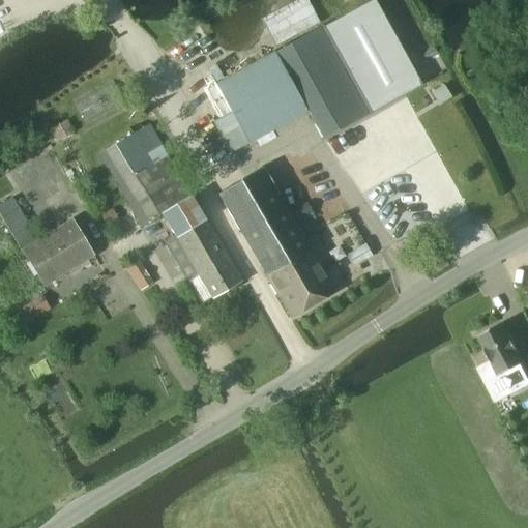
[(367,0),(217,83),(232,110),(233,111),(250,142),(310,110),(324,137),(422,83),(376,0),(367,0)]
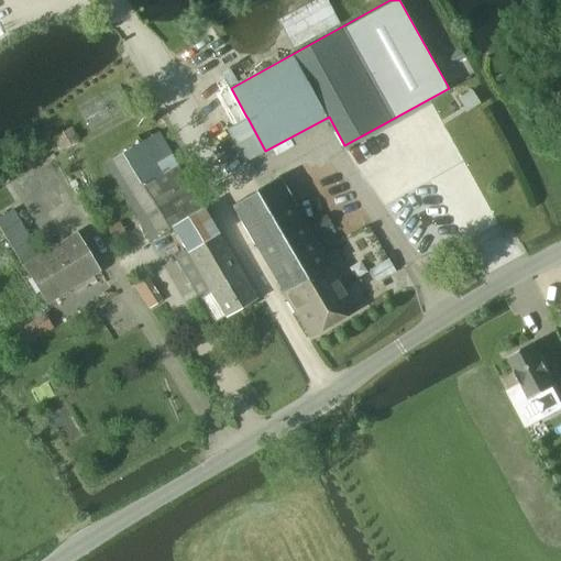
[(314,0),(278,20),(294,48),(341,23),(328,0),(314,0)]
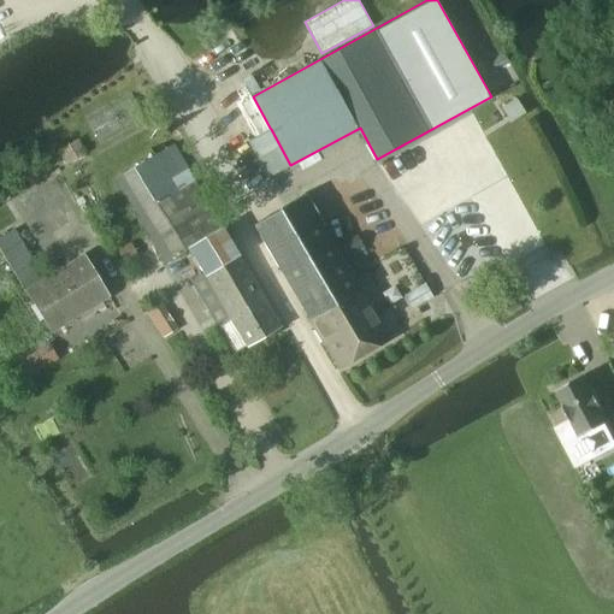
[(518,99),(503,108),(512,123),(527,113),(518,99)]
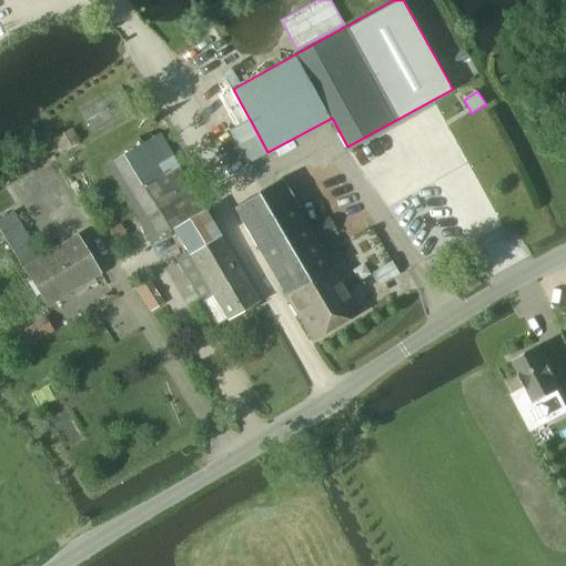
[(80,142),(73,129),(54,138),(61,152),(80,142)]
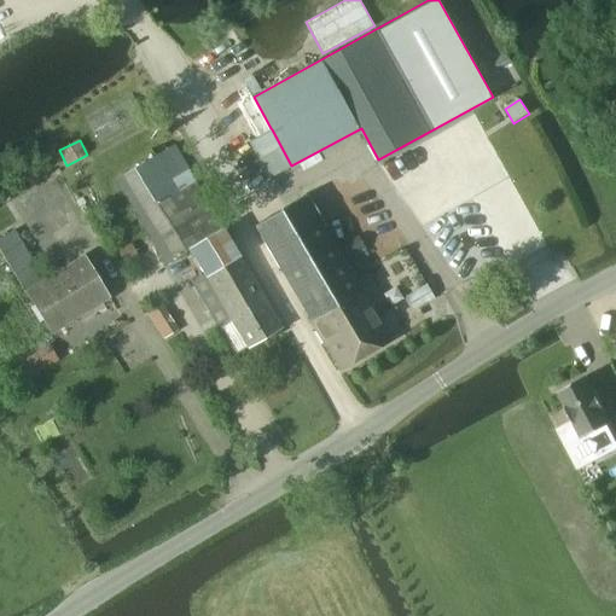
[(167,261),(192,247),(233,319),(222,325),(238,352),(282,325),(176,144),(118,176),(167,261)]
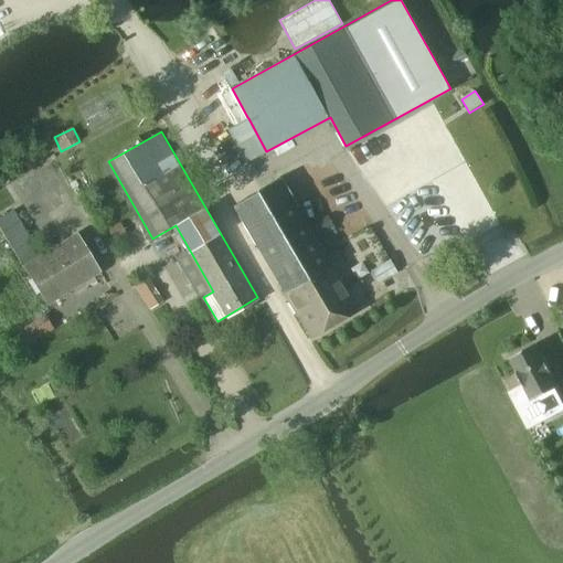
[(328,215),(309,226),(282,178),(235,205),(284,289),(330,263),(326,254),(336,247),(327,232),(335,226),(328,215)]
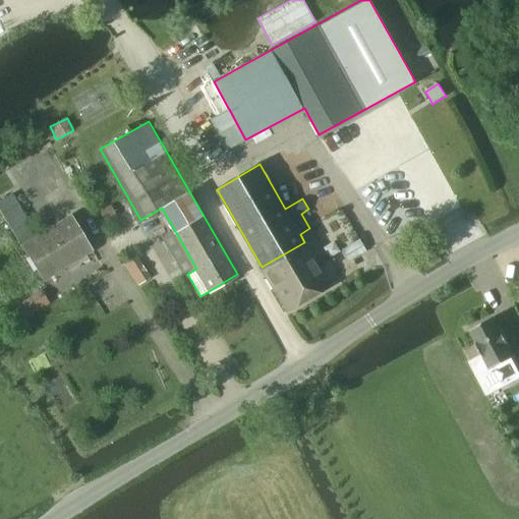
[(13,191),(0,199),(0,206),(22,243),(39,233),(13,191)]
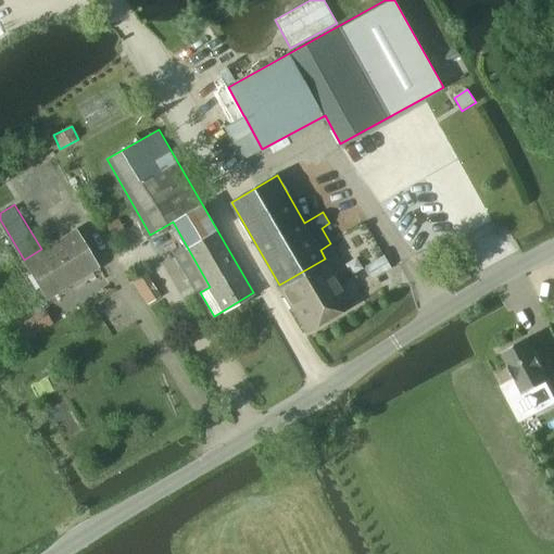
[(128,231),(121,219),(102,231),(110,243),(128,231)]
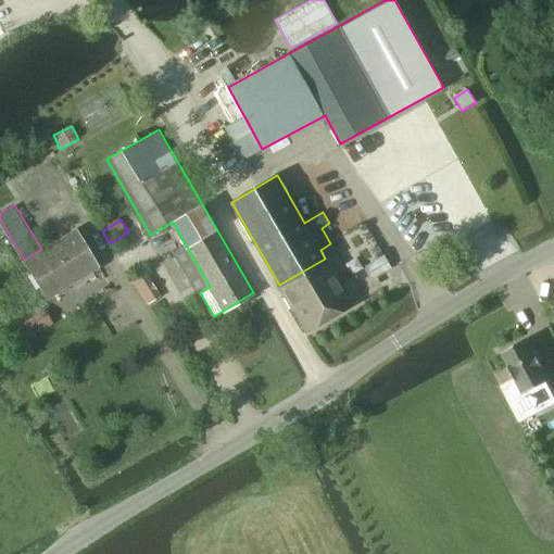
[(47,298),(99,266),(76,228),(41,249),(24,260),(47,298)]
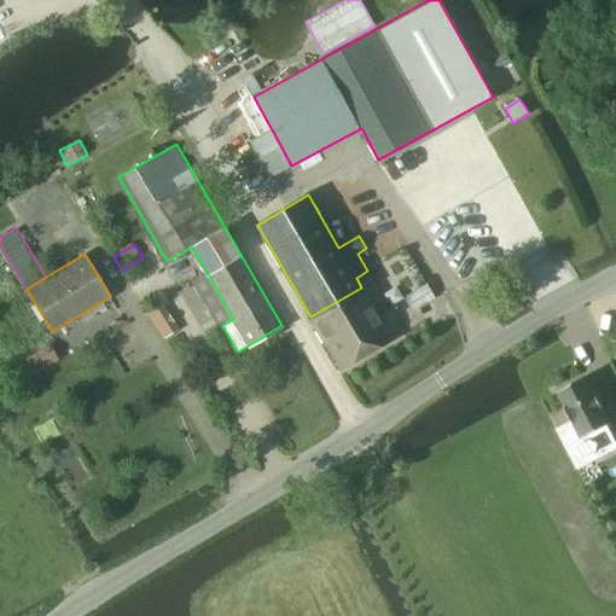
[(428,285),(407,297),(414,309),(435,297),(428,285)]
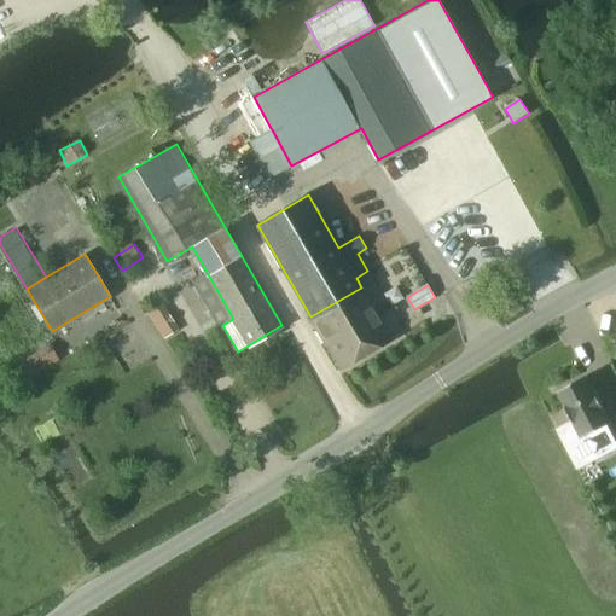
[(311,317),(325,343),(376,313),(361,288),(311,317)]
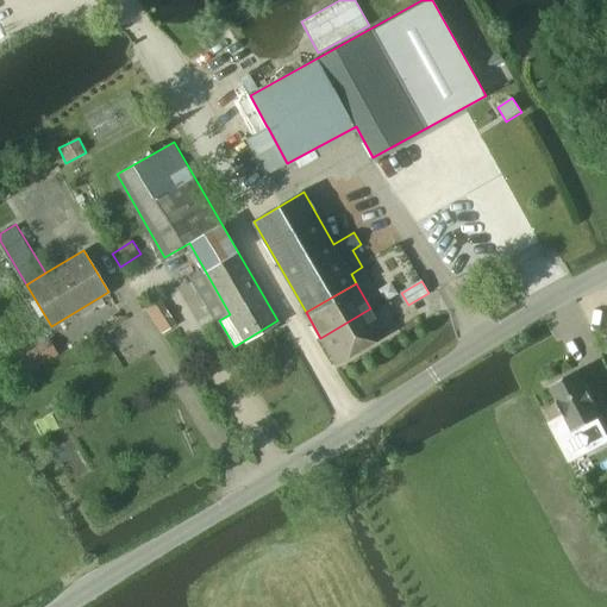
[(163,335),(179,324),(162,298),(146,307),(163,335)]
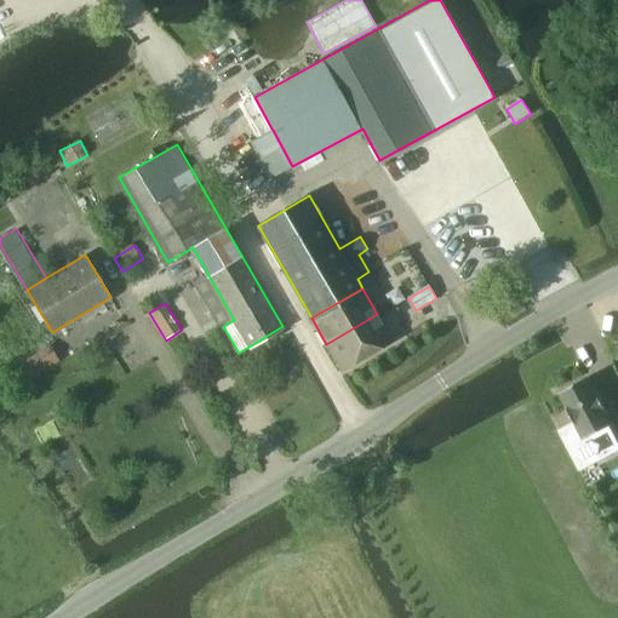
[(393,339),(377,314),(326,344),(341,370),(393,339)]
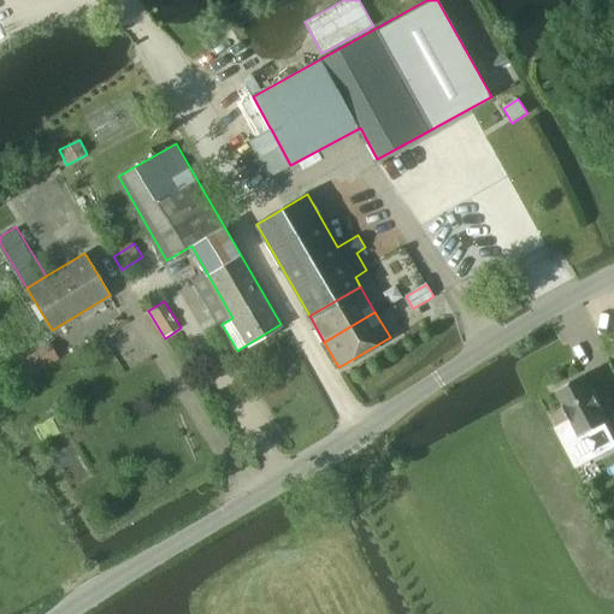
[(52,347),(28,361),(35,373),(59,358),(52,347)]
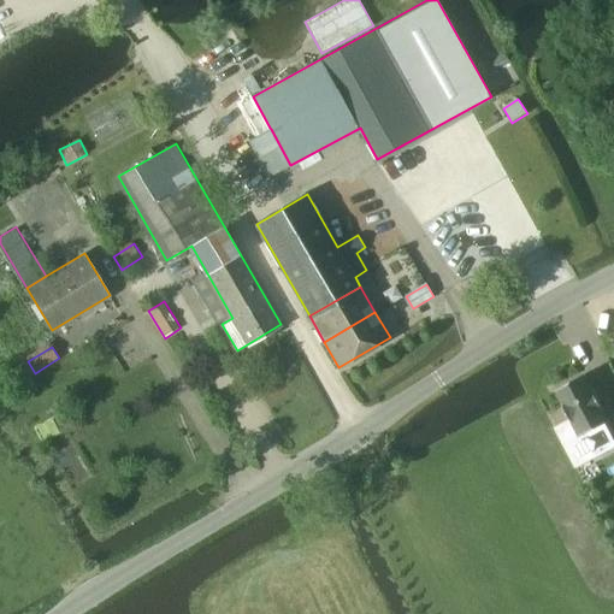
[(559,425),(556,426),(578,466),(613,447),(613,426),(610,420),(613,419),(588,373),(558,389),(573,417),(559,425)]
